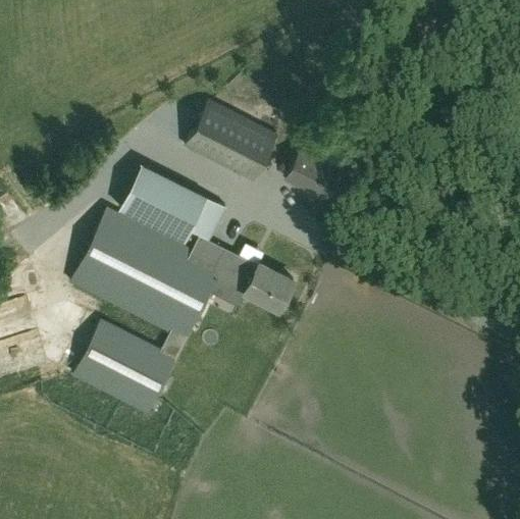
[(254,182),(278,135),(209,99),(185,146),(254,182)]
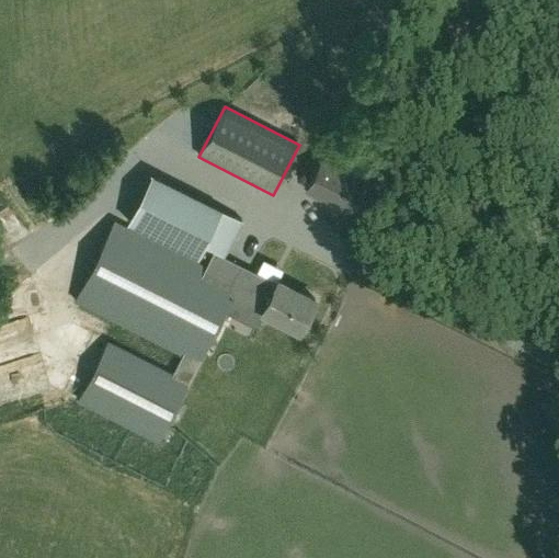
[(340,164),(350,141),(328,133),(318,155),(340,164)]
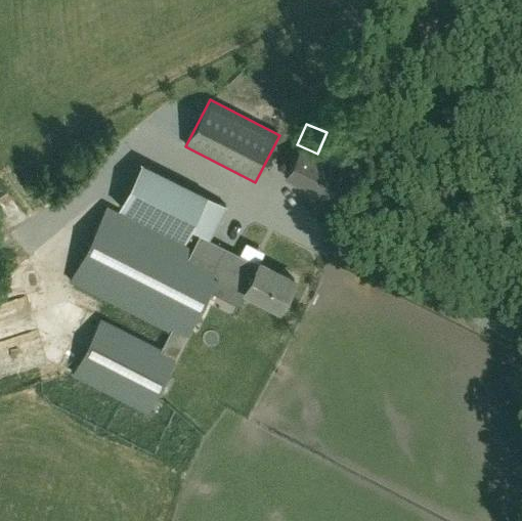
[(329,201),(343,172),(303,152),(288,180),(329,201)]
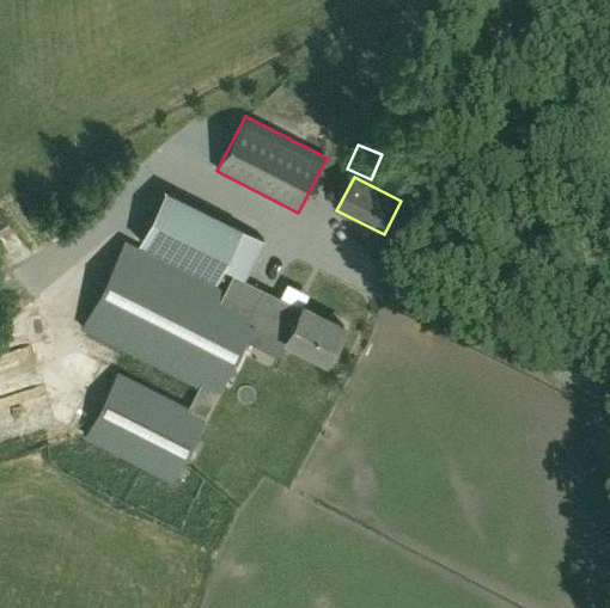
[(217,284),(224,270),(246,282),(266,244),(243,232),(244,231),(166,191),(140,245),(217,284)]
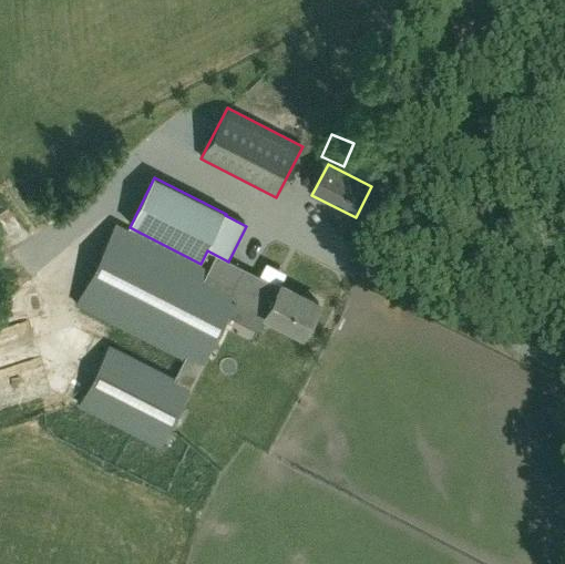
[(119,226),(78,307),(186,362),(176,382),(111,349),(81,408),(161,449),(227,318),(243,326),(257,298),(273,306),(266,318),(267,319),(304,337),(320,306),(283,287),(280,289),(259,279),(218,258),(211,274),(119,226)]
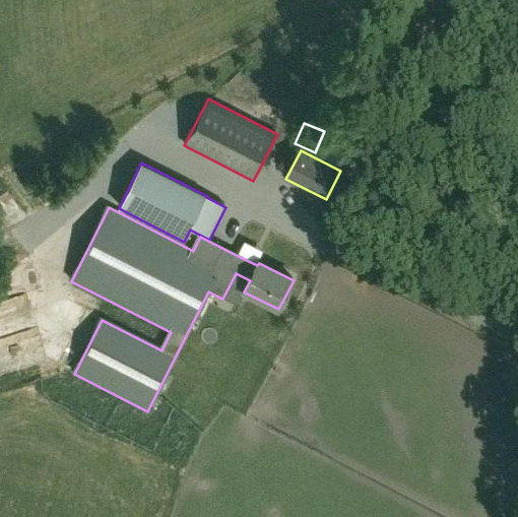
[(262,262),(267,250),(248,244),(244,256),(262,262)]
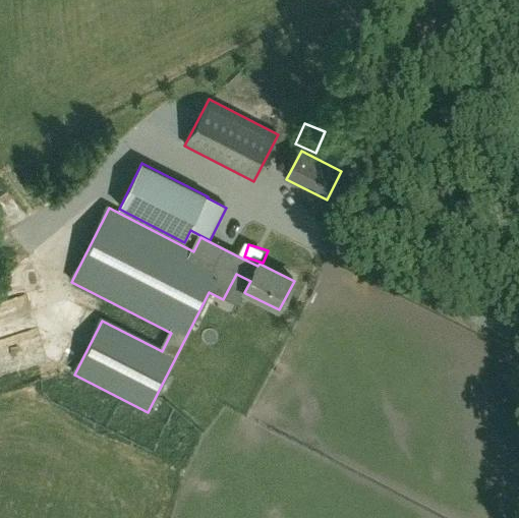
[(399,255),(401,250),(392,245),(390,251),(399,255)]
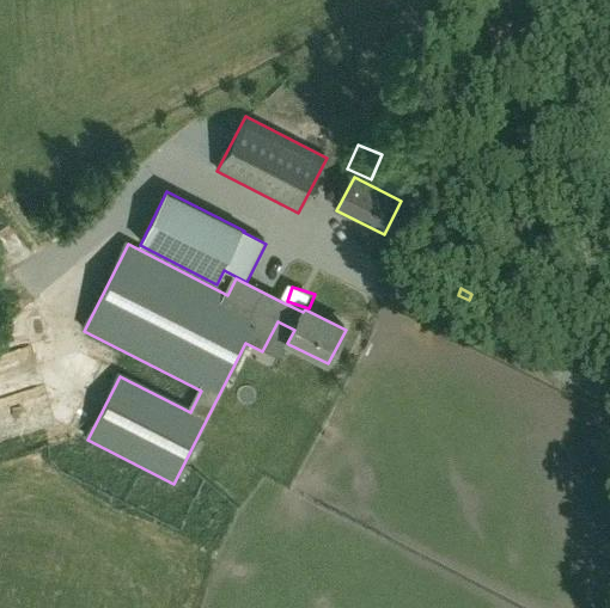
All buildings are outlined.
